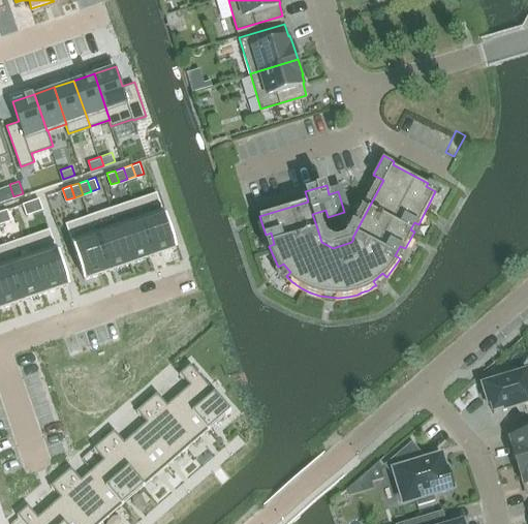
[(157,190),(134,198),(153,253),(177,245),(157,190)]
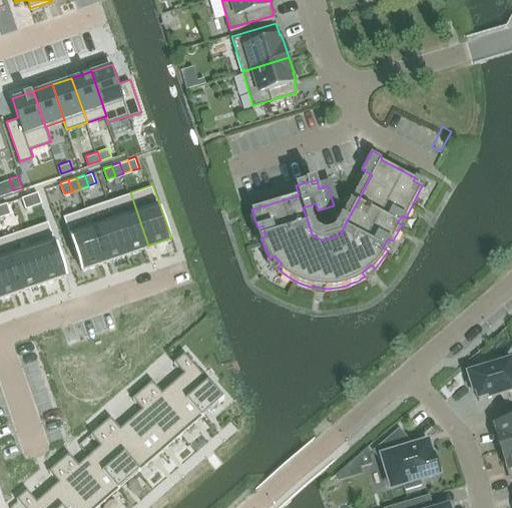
[(38,190),(30,192),(34,204),(42,201),(38,190)]
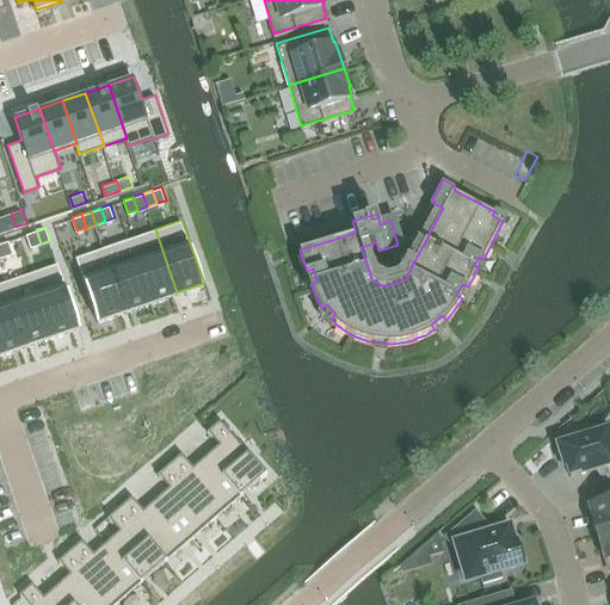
[(36,229),(26,233),(31,246),(41,244),(36,229)]
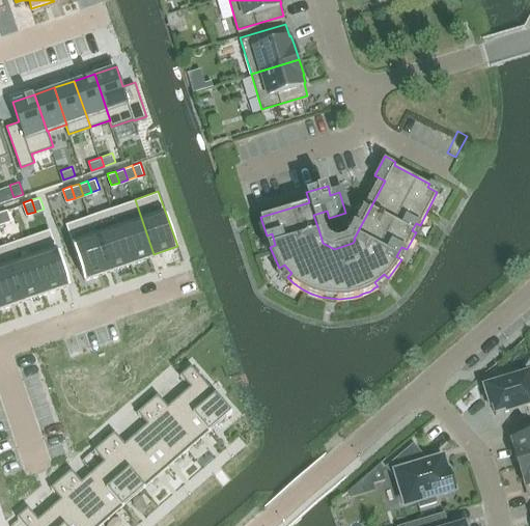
[(135,199),(112,206),(131,261),(154,254),(135,199)]
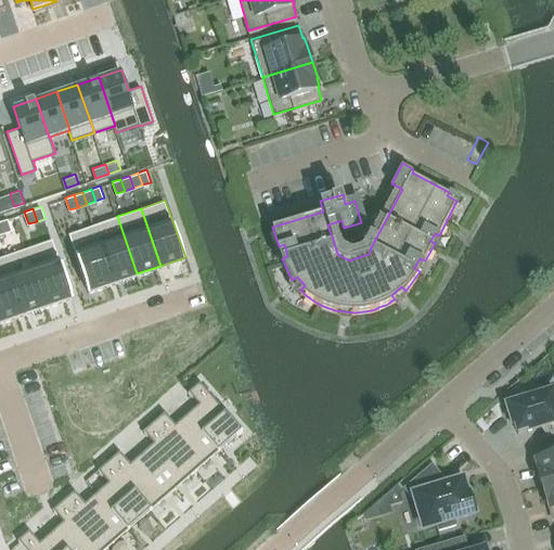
[(117,216),(94,225),(114,282),(137,273),(117,216)]
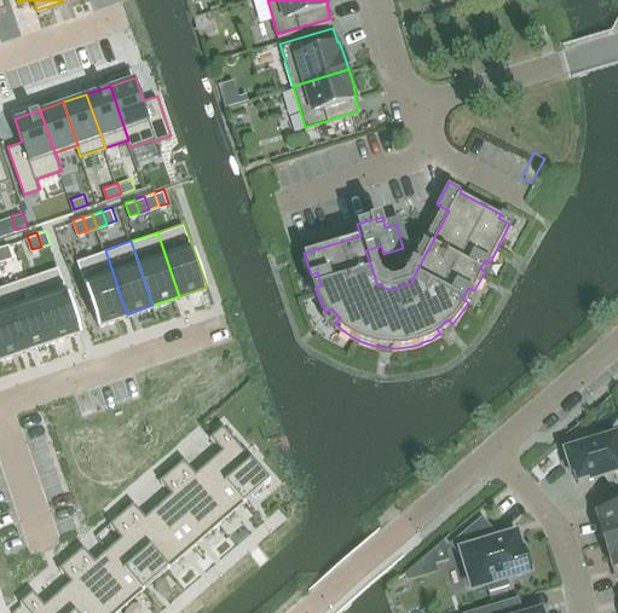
[(9,242),(0,244),(0,247),(4,259),(13,256),(9,242)]
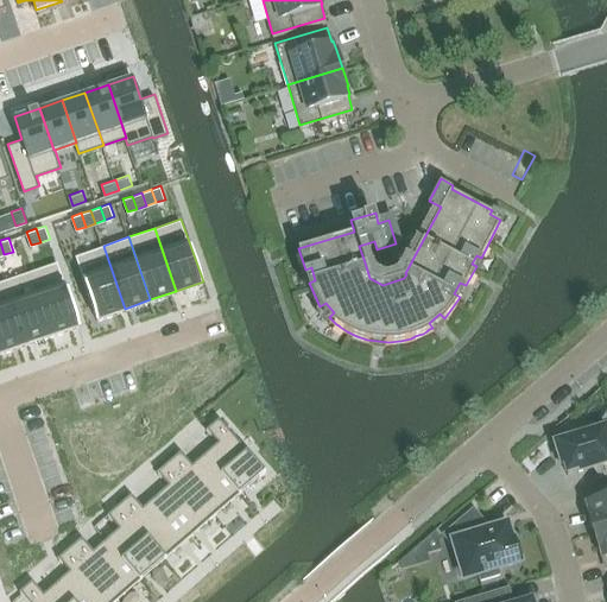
[(103,246),(76,254),(97,318),(125,309),(103,246)]
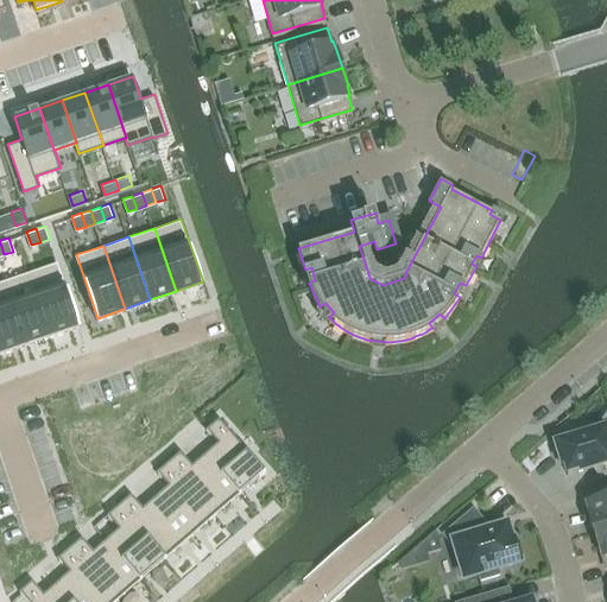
[(58,261),(27,271),(50,334),(80,324),(58,261)]
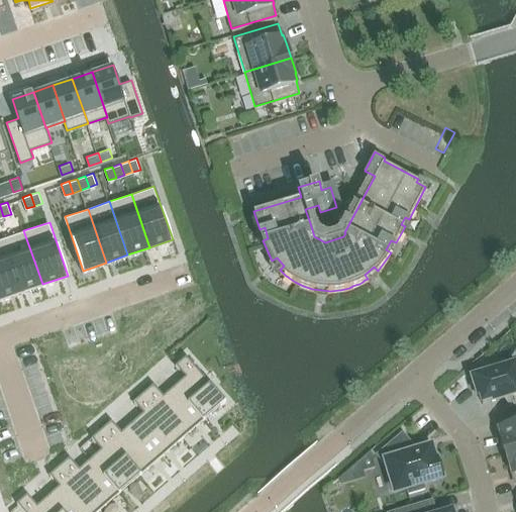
[(23,230),(2,238),(20,292),(42,284),(23,230)]
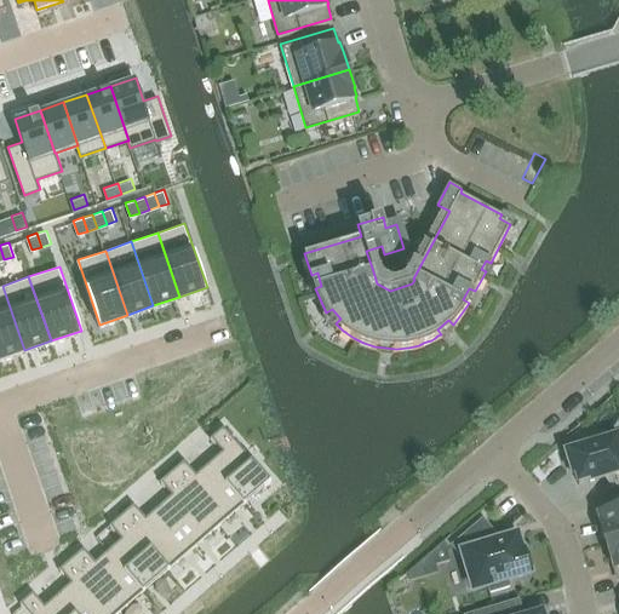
[(3,286),(0,286),(0,357),(24,350),(3,286)]
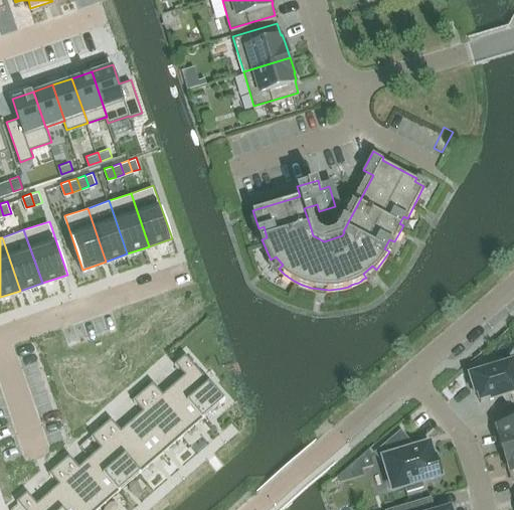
[(185,372),(174,382),(201,414),(203,416),(204,414),(203,412),(210,406),(212,408),(225,397),(186,352),(176,361),(185,372)]
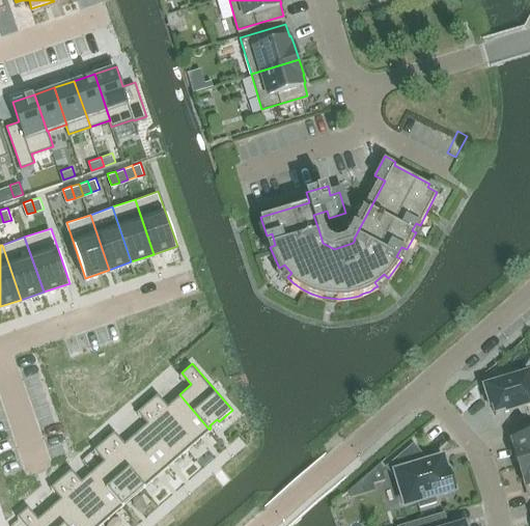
[(529,371),(486,384),(492,404),(493,404),(496,412),(524,403),(528,415),(529,414),(529,371)]
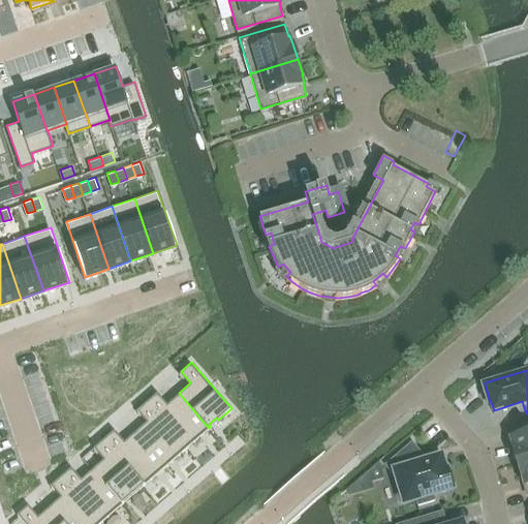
[(157,391),(147,400),(187,447),(200,435),(198,433),(207,426),(179,393),(167,402),(157,391)]
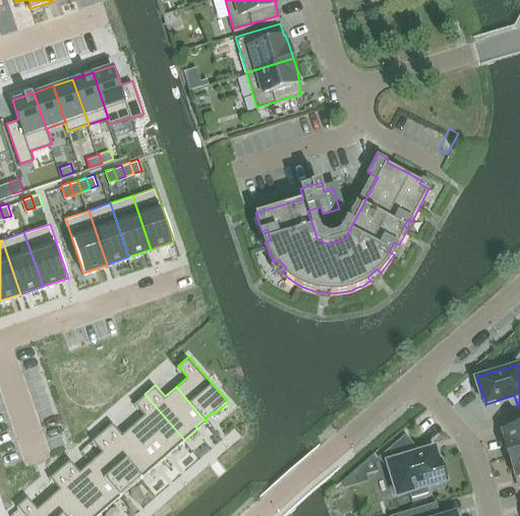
[(146,413),(133,423),(162,456),(170,448),(172,450),(184,440),(145,394),(135,402),(146,413)]
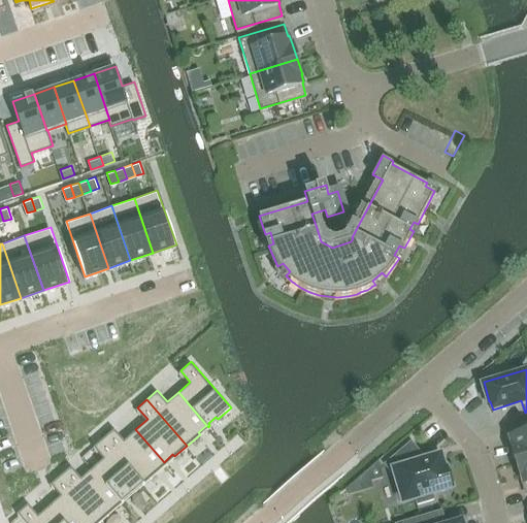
[(526,416),(507,423),(512,435),(509,435),(512,443),(516,459),(517,459),(526,455),(526,416)]
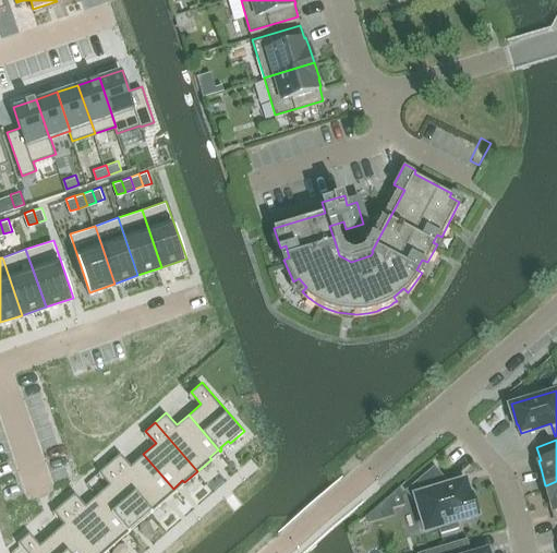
[(120,453),(110,461),(153,511),(166,499),(164,496),(171,490),(173,492),(176,491),(173,489),(143,454),(131,465),(120,453)]
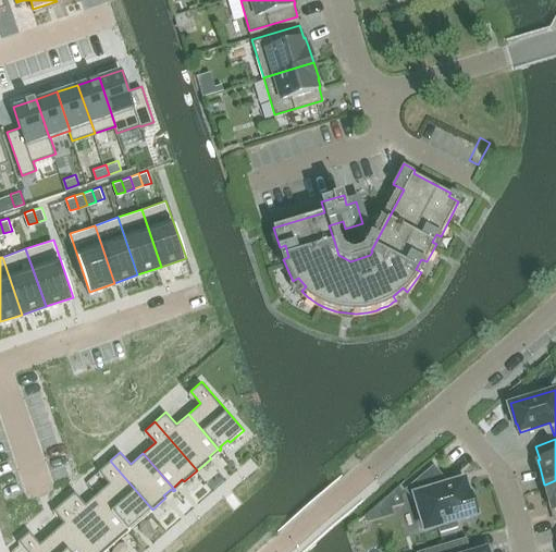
[(110,481),(97,492),(127,527),(128,529),(131,528),(128,526),(136,519),(138,522),(152,510),(110,461),(99,469),(110,481)]
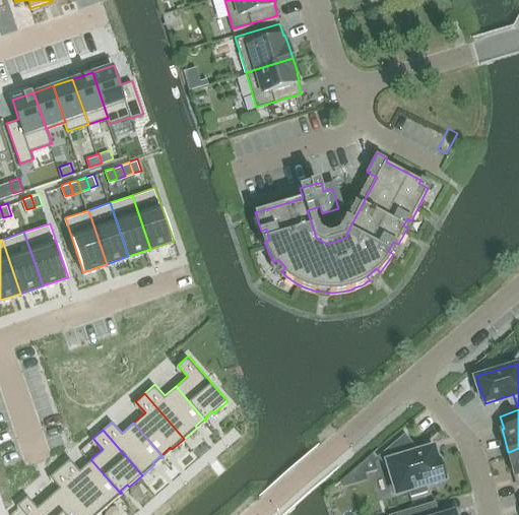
[(404,434),(379,454),(386,462),(389,461),(397,492),(409,488),(411,494),(428,489),(427,483),(447,476),(442,459),(438,460),(434,447),(418,451),(404,434)]
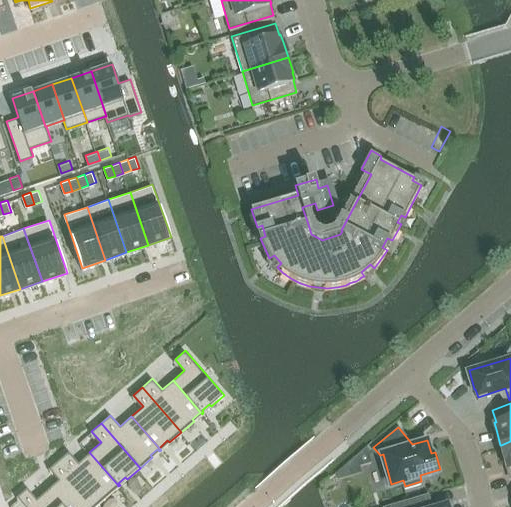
[(510,441),(501,445),(505,460),(506,460),(508,467),(509,467),(510,471),(510,441)]
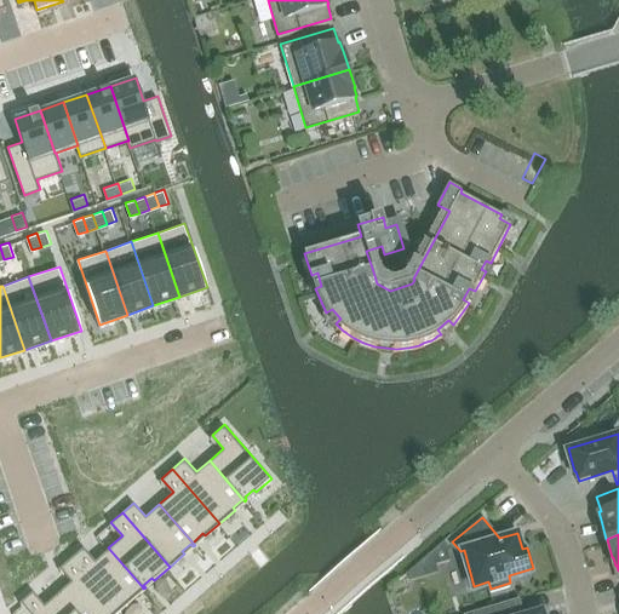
[(82,546),(72,556),(119,610),(133,597),(131,595),(142,586),(108,547),(95,560),(82,546)]
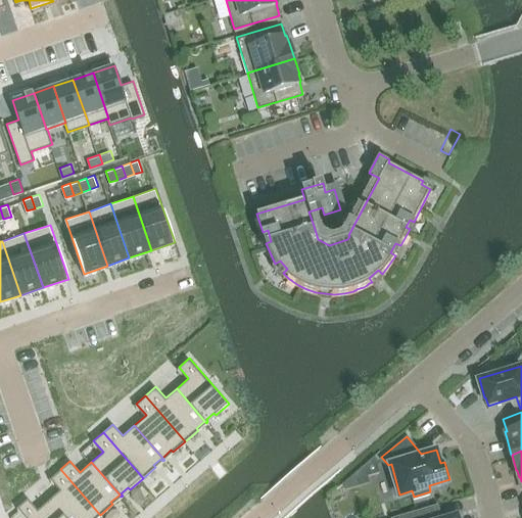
[(60,489),(49,500),(64,517),(96,517),(100,515),(60,469),(51,477),(60,489)]
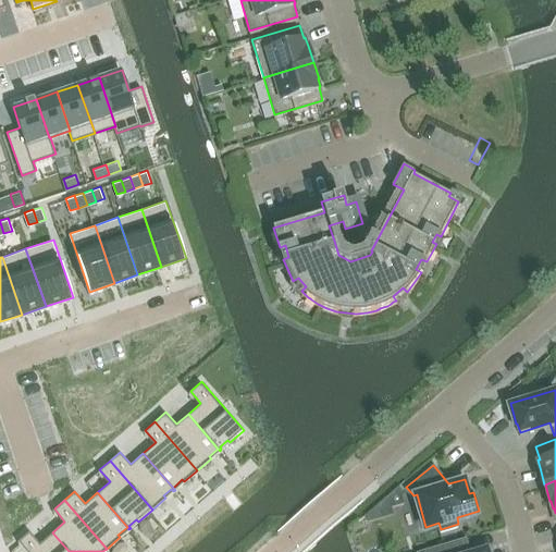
[(29,530),(19,540),(28,551),(69,551),(52,532),(39,543),(29,530)]
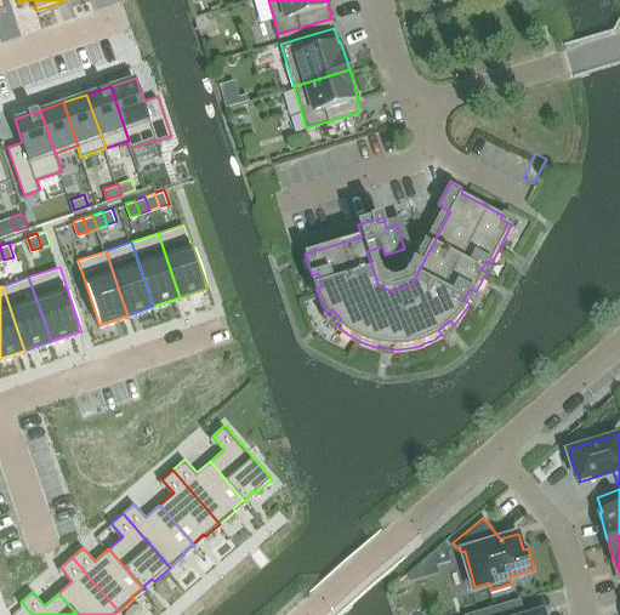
[(465,613),(465,614),(544,614),(542,609),(523,614),(516,614),(511,598),(465,613)]
